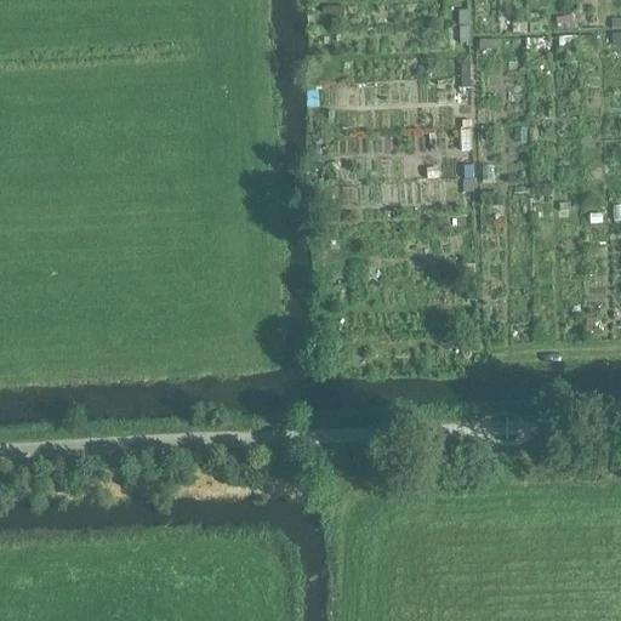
[(469,28),(468,12),(460,12),(460,28),(469,28)]
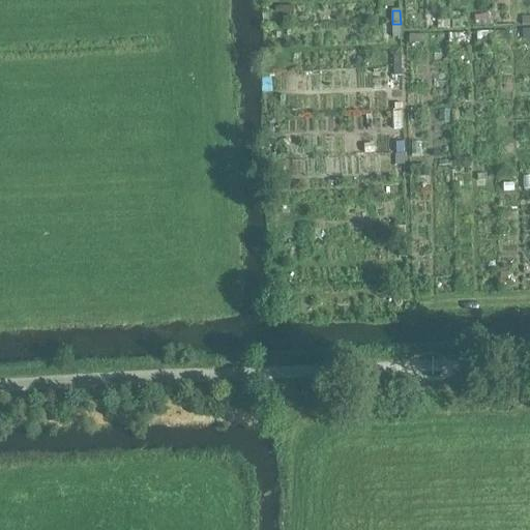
[(401,24),(392,24),(392,37),(401,37),(401,24)]
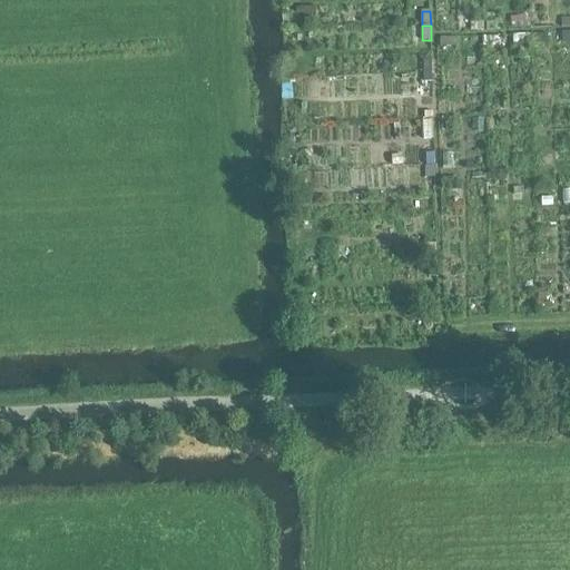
[(440,47),(457,47),(457,38),(440,38),(440,47)]
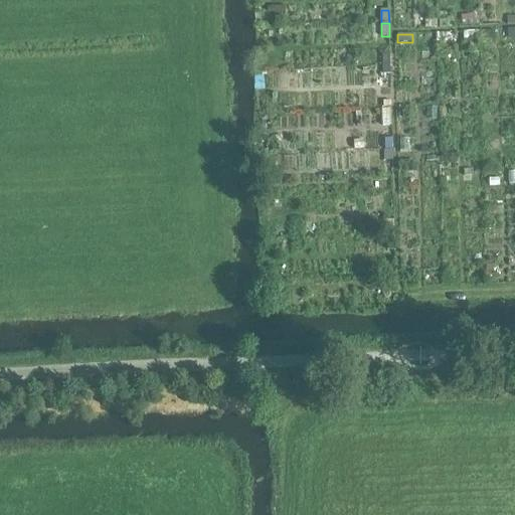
[(383,124),(391,124),(390,109),(382,110),(383,124)]
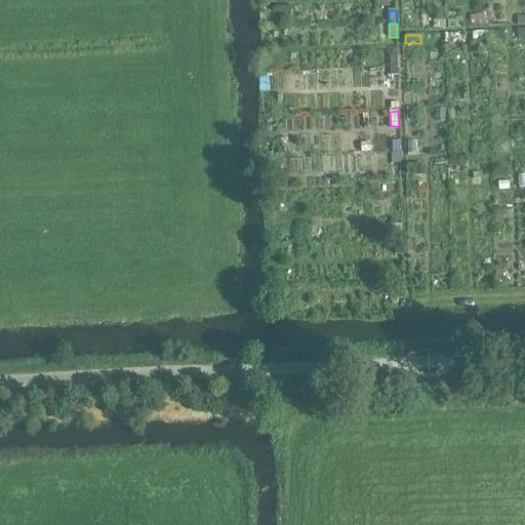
[(392,164),(400,163),(400,153),(391,153),(392,164)]
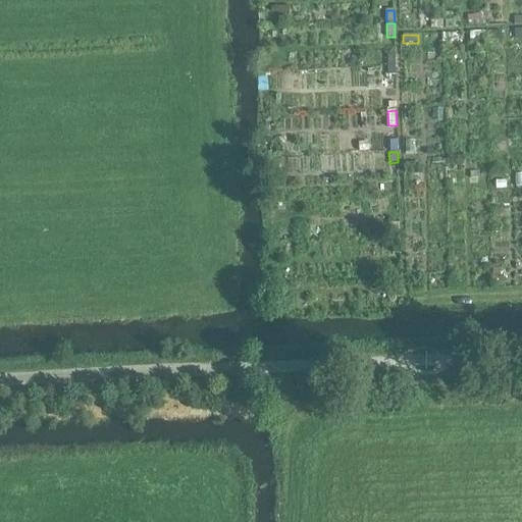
[(389,239),(400,239),(399,223),(388,223),(389,239)]
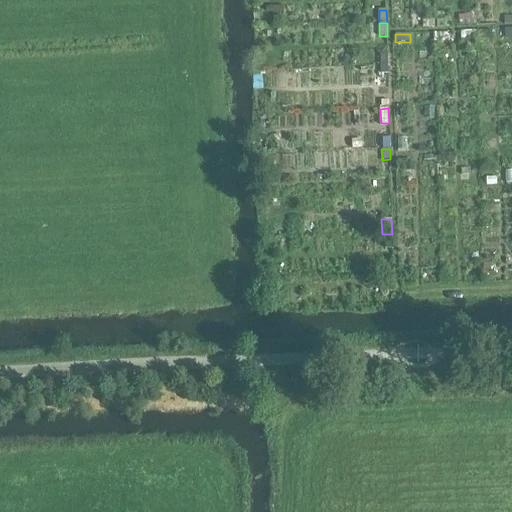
[(384,249),(392,249),(392,235),(383,235),(384,249)]
